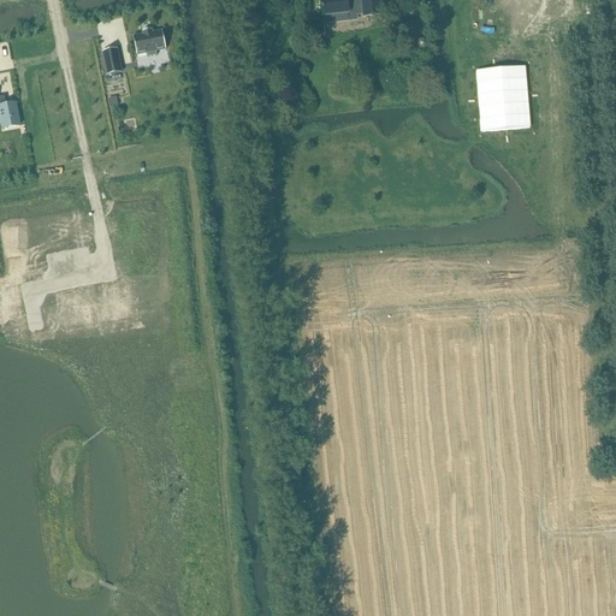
[(361,19),(381,17),(379,0),(320,0),(324,25),(357,22),(357,16),(361,16),(361,19)]
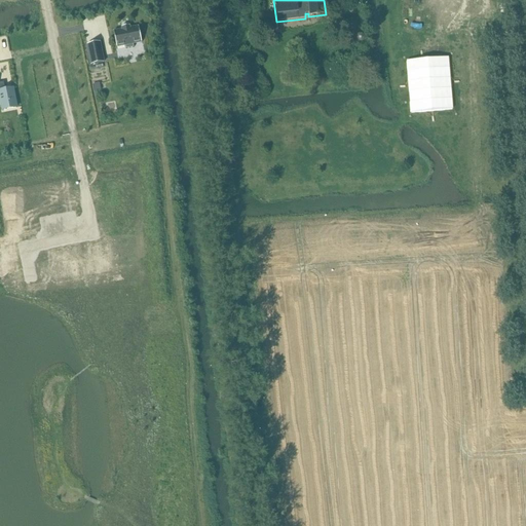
[(121,30),(113,31),(116,47),(124,46),(125,49),(134,47),(133,44),(142,43),(139,27),(129,28),(129,26),(120,28),(121,30)]
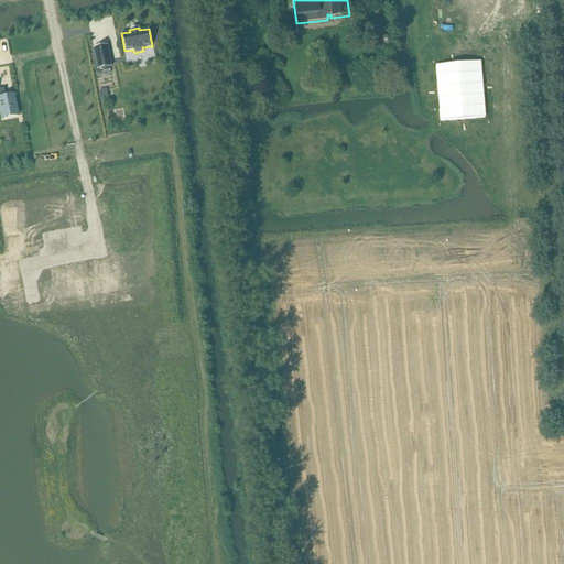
[(107,46),(93,50),(97,72),(111,68),(107,46)]
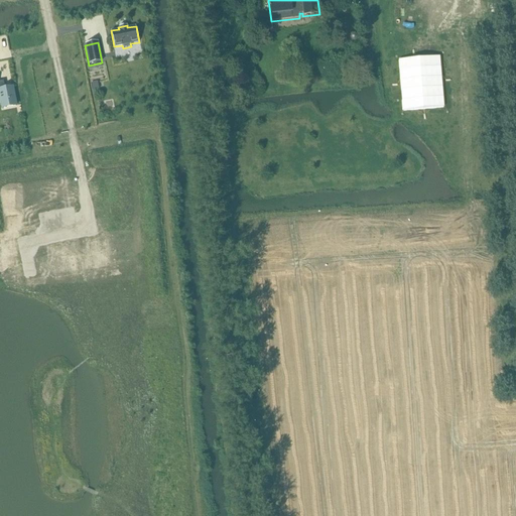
[(439,56),(398,59),(402,111),(443,108),(439,56)]
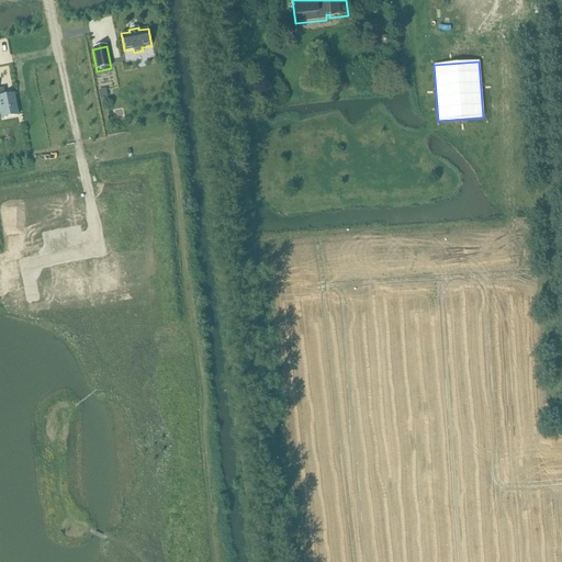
[(0,112),(0,115),(18,112),(14,94),(6,96),(3,88),(0,88),(0,112)]
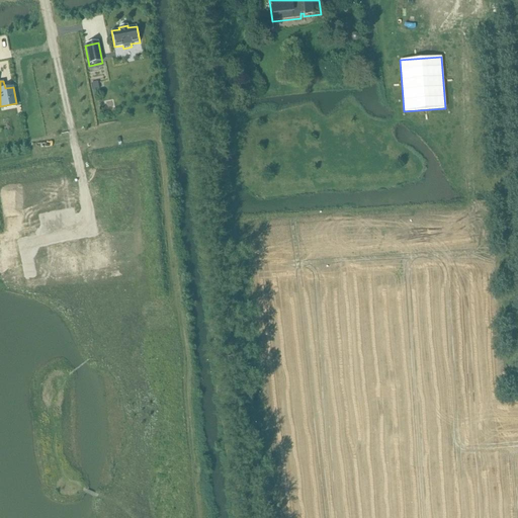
[(98,91),(97,84),(90,85),(91,92),(98,91)]
